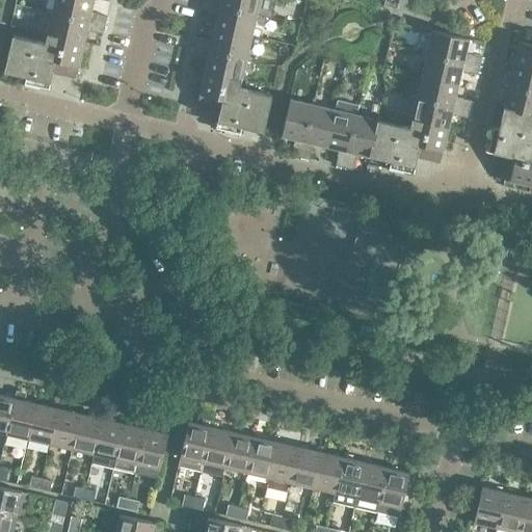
[(89,17),(92,0),(54,0),(53,11),(49,10),(48,11),(105,25),(106,16),(98,14),(98,15),(92,18),(89,17)]
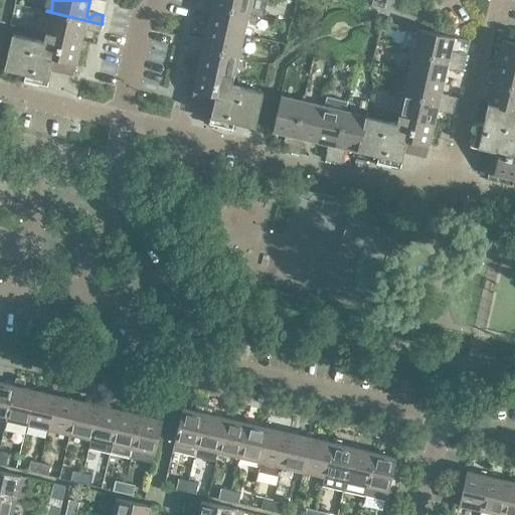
[(247,12),(250,0),(213,0),(211,0),(196,0),(197,2),(251,14),(251,13),(247,12)]
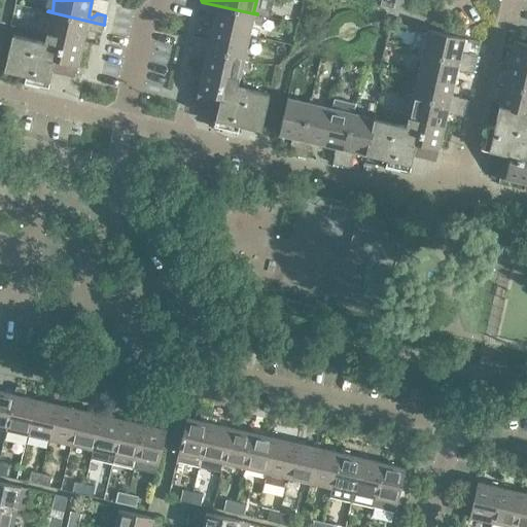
[(394,0),(380,0),(379,5),(392,8),(394,0)]
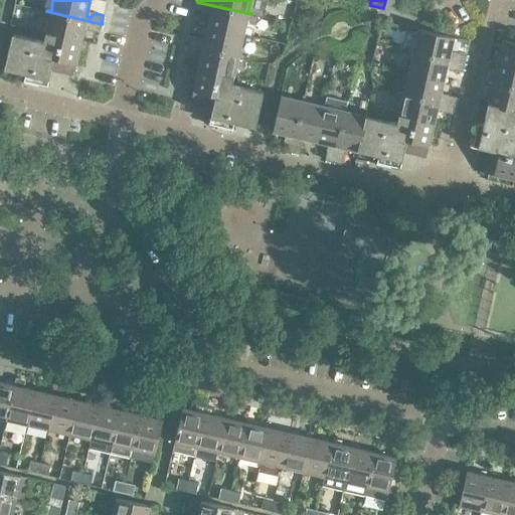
[(250,15),(251,14),(197,2),(195,10),(203,12),(204,11),(209,9),(211,9),(207,26),(242,34),(247,15),(250,15)]
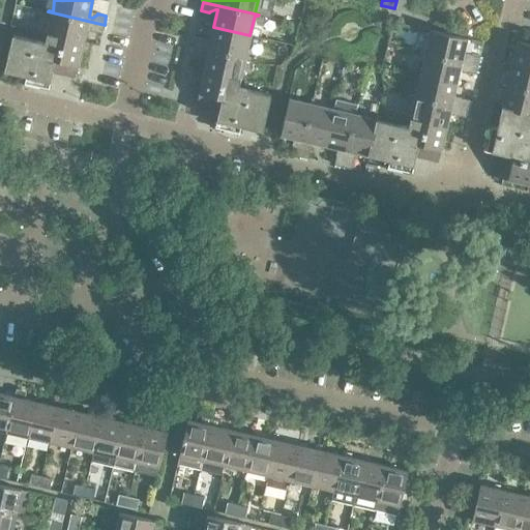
[(102,33),(105,25),(48,11),(48,13),(52,15),(47,34),(83,42),(87,26),(90,26),(93,31),(102,33)]
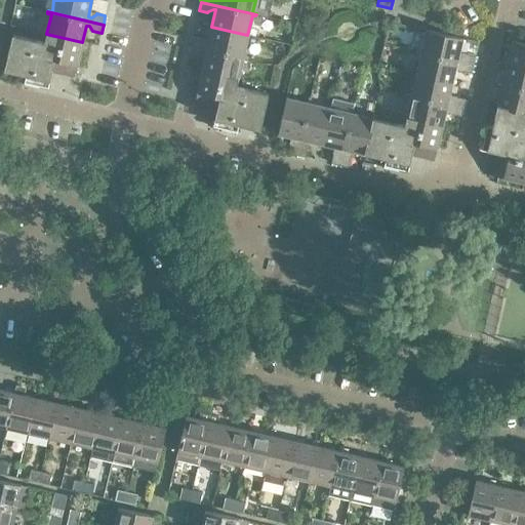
[(243,55),(247,35),(211,27),(208,44),(205,43),(201,38),(193,36),(191,45),(246,57),(246,56),(243,55)]
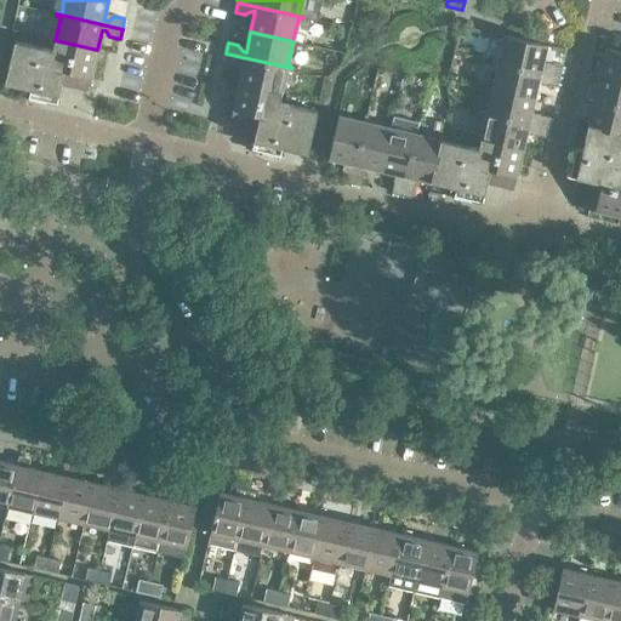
[(494,60),(493,61),(559,77),(562,66),(551,63),(551,64),(546,67),(541,66),(546,46),(503,35),(499,61),(494,60)]
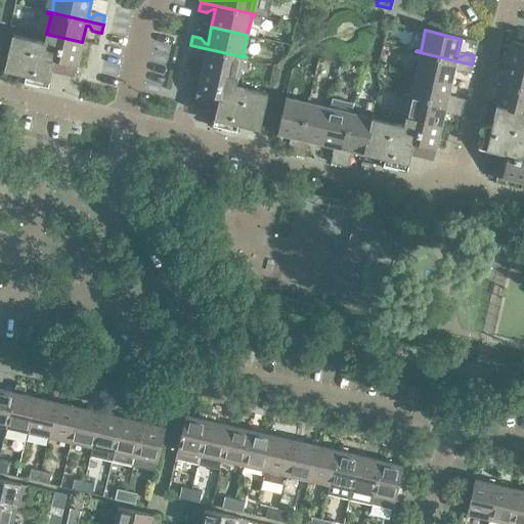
[(74,77),(82,42),(46,34),(44,42),(12,35),(4,71),(26,76),(24,84),(48,89),(51,72),(74,77)]
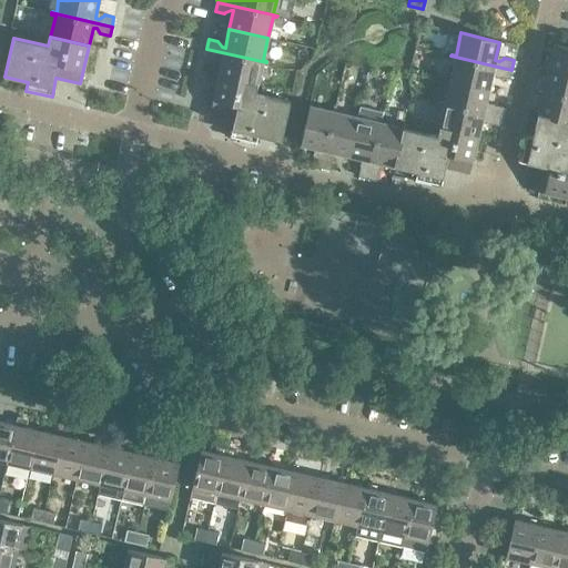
[(567,46),(555,43),(548,68),(567,72),(567,46)]
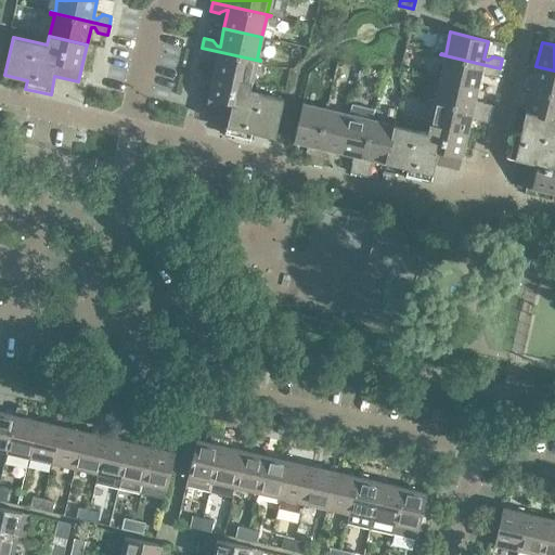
[(260,63),(260,61),(202,48),(199,56),(209,59),(209,57),(215,55),(217,55),(214,74),(252,82),(256,62),(260,63)]
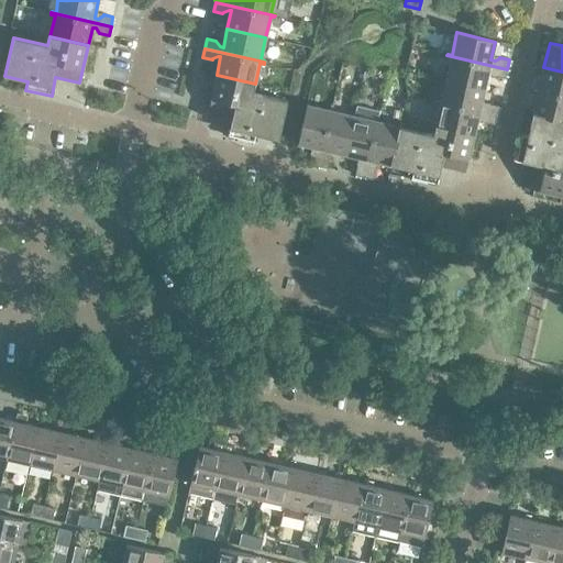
[(505,78),(507,69),(446,55),(446,57),(451,58),(446,79),(485,88),(488,69),(492,70),(495,76),(505,78)]
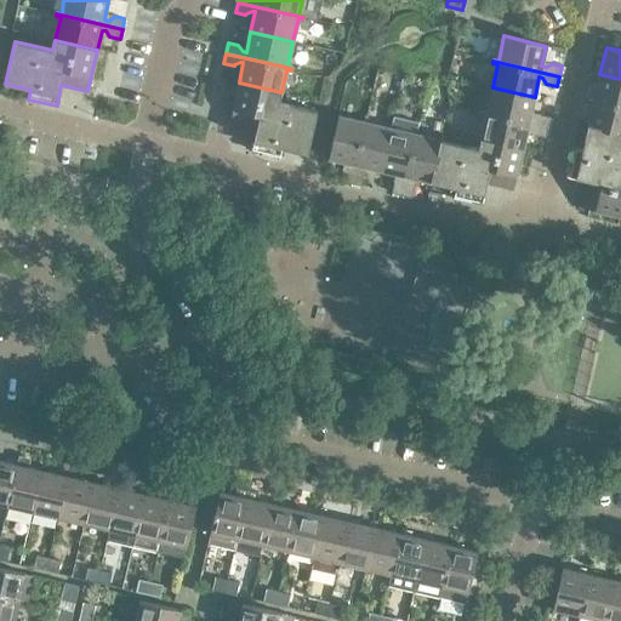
[(620,79),(599,74),(593,100),(620,106),(620,79)]
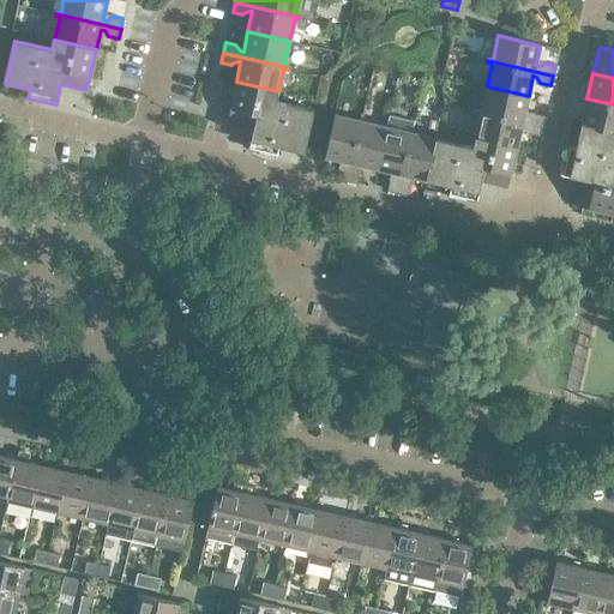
[(276,101),(278,91),(236,82),(230,108),(227,122),(241,126),(247,122),(247,121),(254,124),(248,149),(276,155),(280,145),(305,151),(314,109),(276,101)]
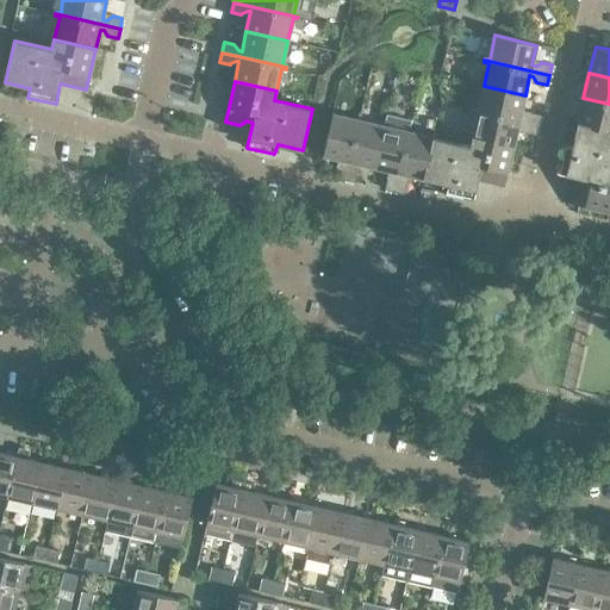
[(521,116),(526,95),(484,86),(478,109),(473,109),(473,110),(537,125),(540,116),(529,113),(523,117),(521,116)]
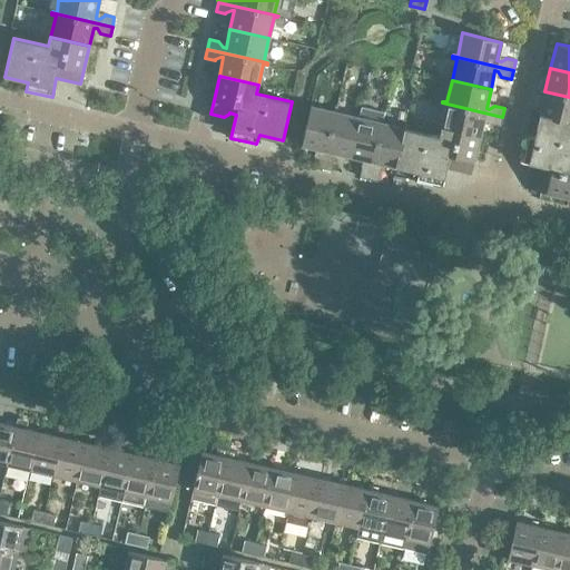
[(569,97),(544,91),(540,115),(569,121),(569,97)]
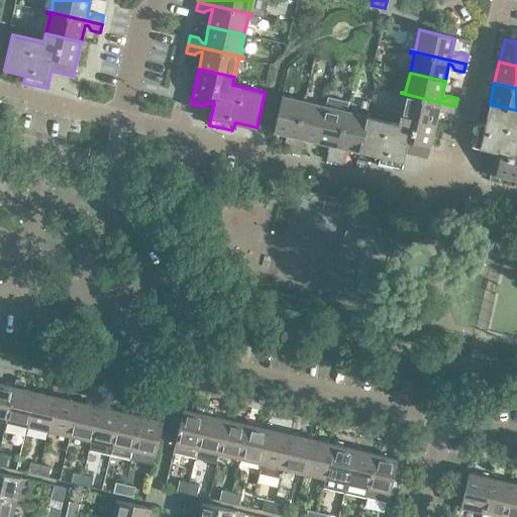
[(453,114),(455,106),(401,93),(400,95),(404,96),(400,115),(435,123),(439,107),(441,108),(444,112),(445,112),(453,114)]
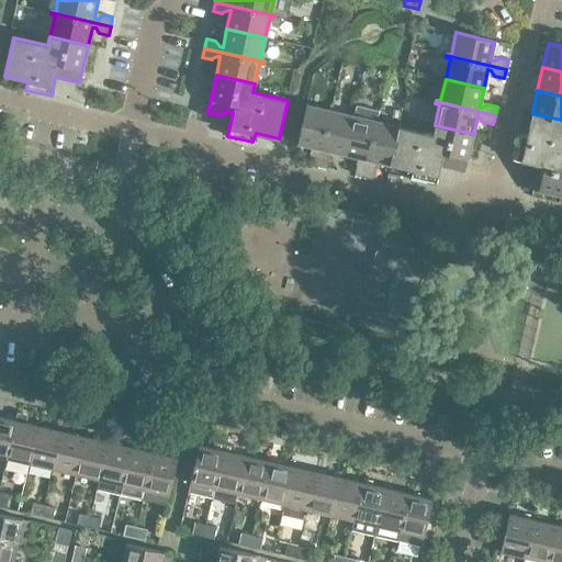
[(317,166),(332,107),(329,107),(328,111),(305,105),(298,144),(317,148),(316,150),(311,155),(308,164),(317,166)]
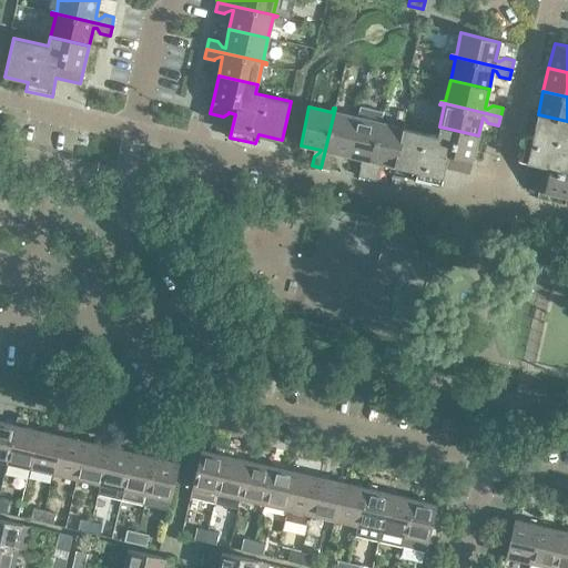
[(367,179),(382,119),(383,112),(359,107),(357,118),(348,155),(367,161),(366,163),(361,168),(361,166),(358,176),(367,179)]
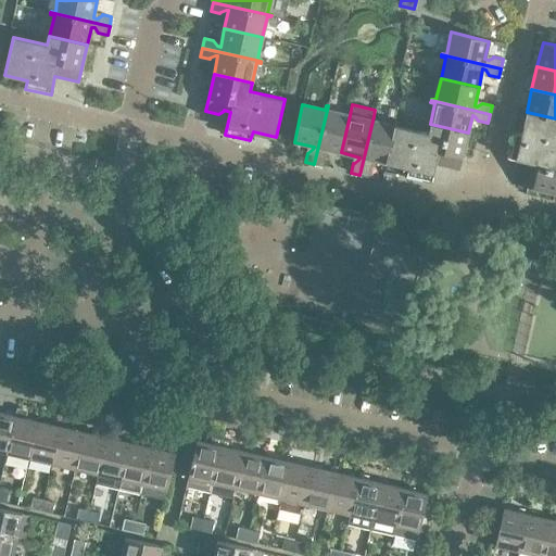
[(341,152),(350,115),(328,110),(329,105),(328,105),(314,164),(324,166),(326,158),(325,156),(323,152),(324,149),(341,152)]
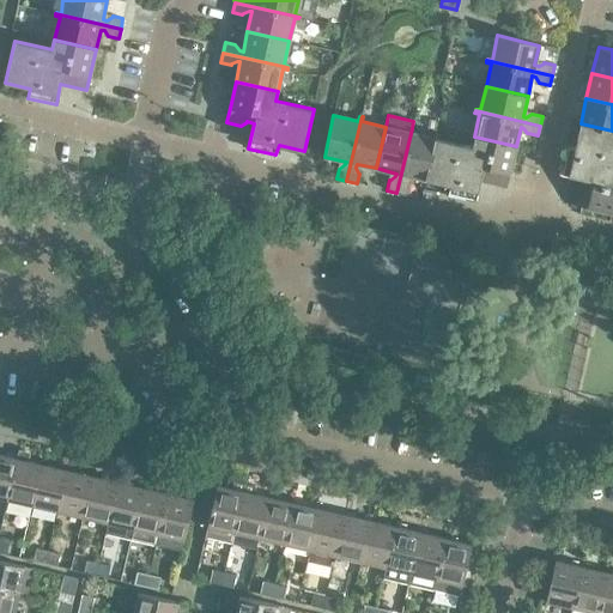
[(612,213),(612,131),(581,123),(575,147),(565,145),(559,174),(584,180),(583,186),(582,186),(576,190),(574,205),(612,213)]
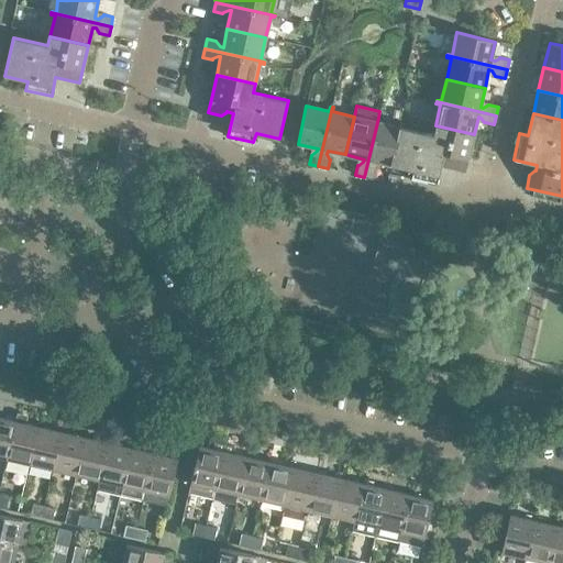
[(392,165),(400,127),(378,122),(379,118),(378,118),(364,177),(374,179),(375,169),(373,164),(373,161),(392,165)]
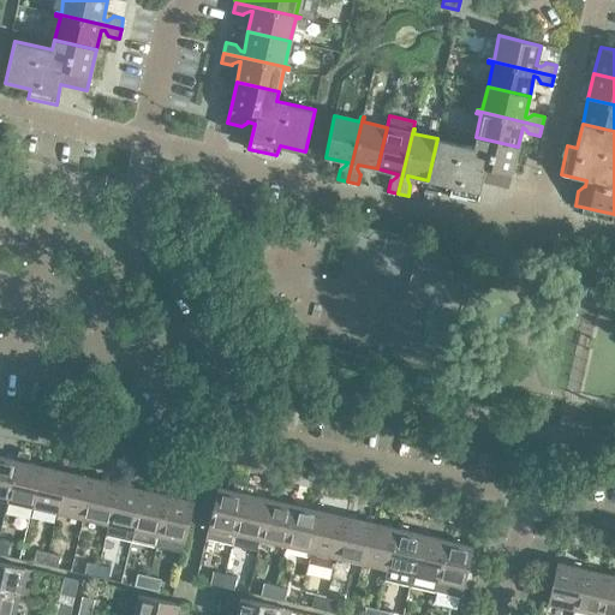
[(508,187),(518,147),(476,137),(473,147),(437,138),(428,180),(452,186),(449,196),(477,202),(483,177),(490,178),(490,179),(494,185),(508,187)]
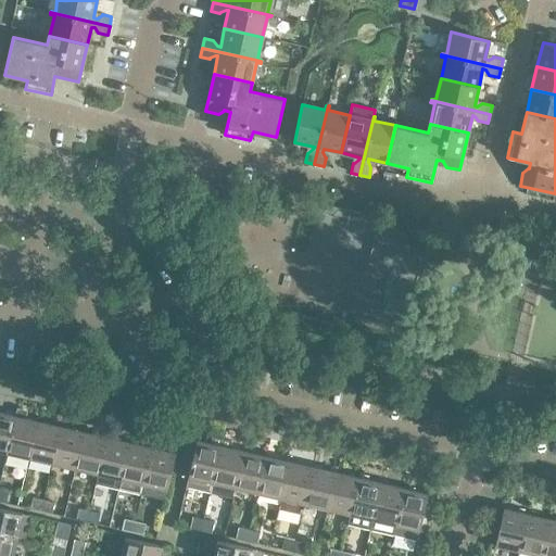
[(323,201),(311,260),(340,265),(341,254),(361,258),(370,210),(323,201)]
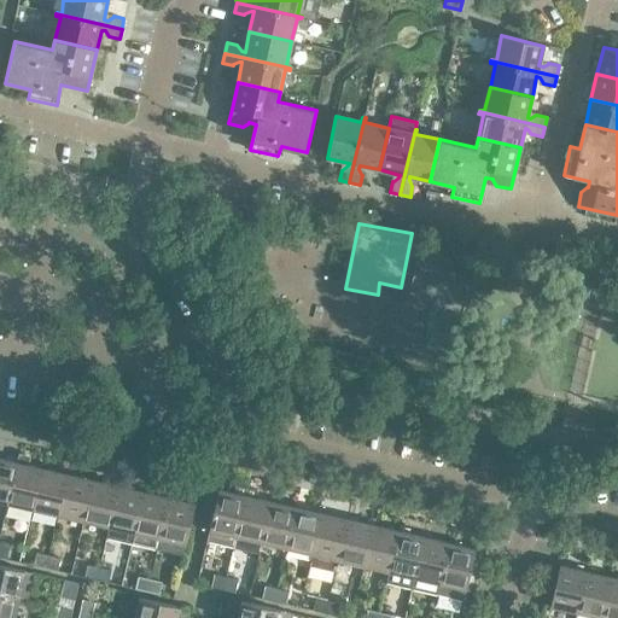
[(0,501),(7,503),(17,462),(0,458),(0,501)]
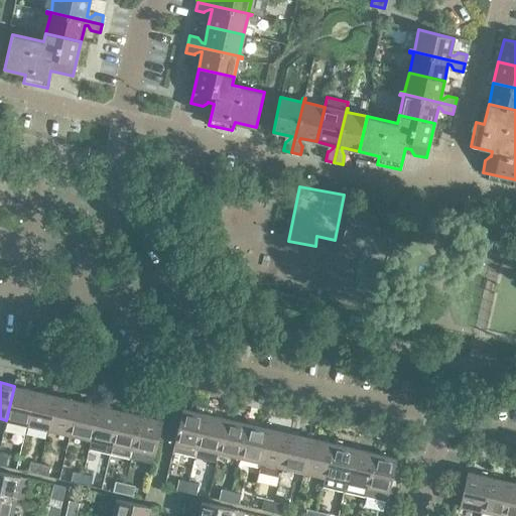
[(27,425),(35,391),(14,386),(6,420),(27,425)]
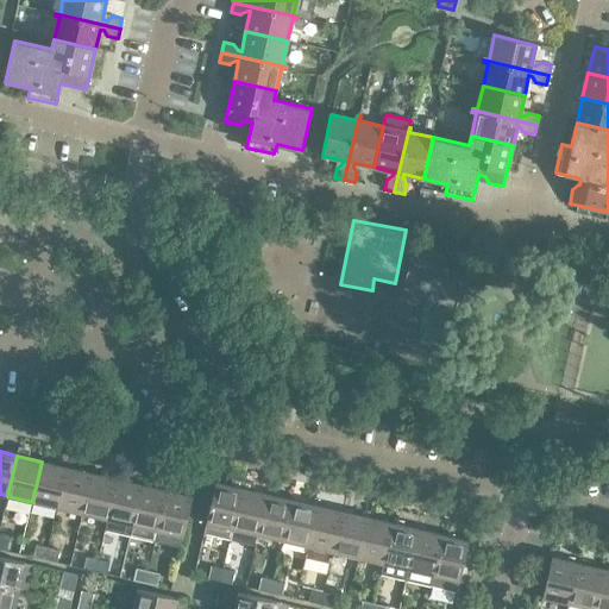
[(57,508),(67,468),(42,462),(32,502),(57,508)]
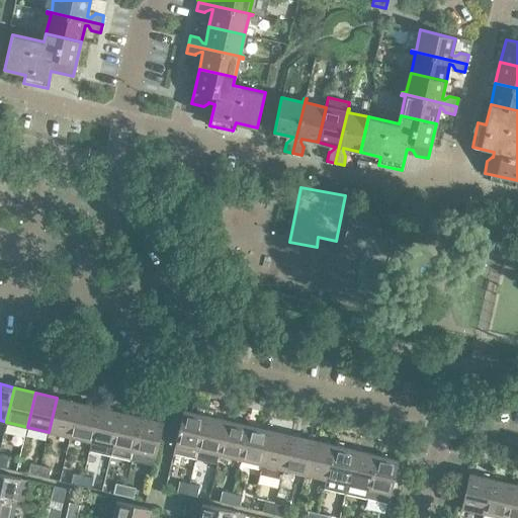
[(70,436),(78,403),(57,398),(49,432),(70,436)]
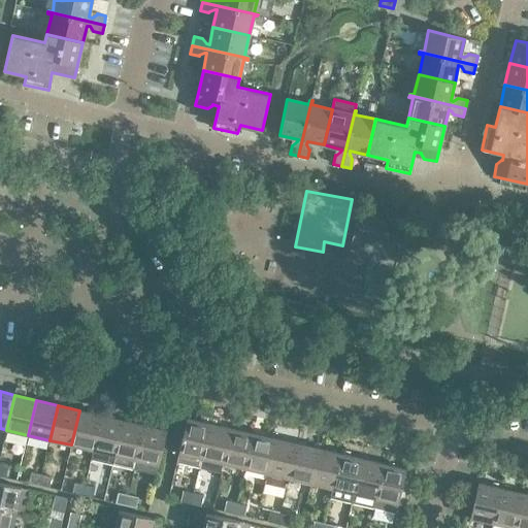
[(93,450),(101,416),(79,410),(71,444),(93,450)]
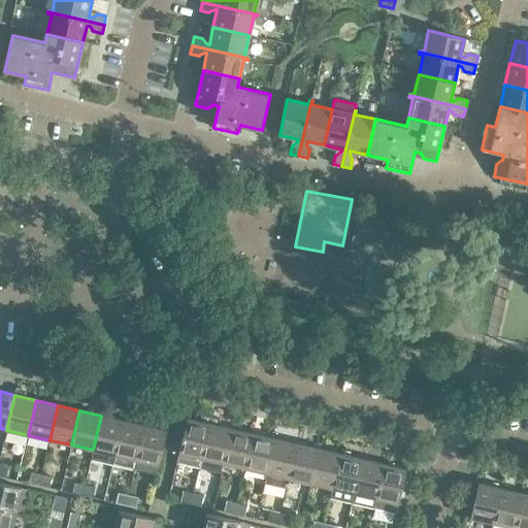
[(199,467),(210,417),(202,415),(200,422),(187,418),(178,453),(176,462),(199,467)]
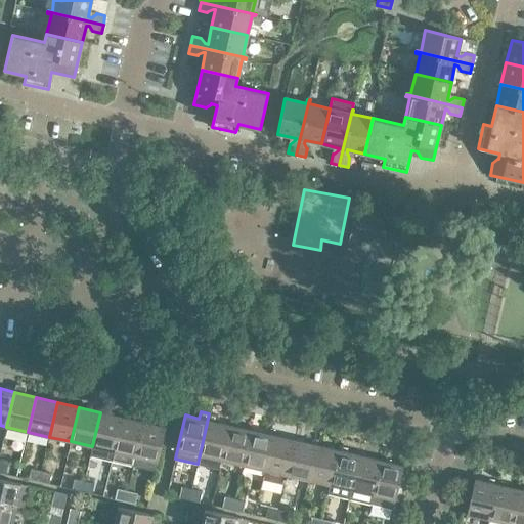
[(112,462),(122,418),(100,412),(92,446),(90,456),(112,462)]
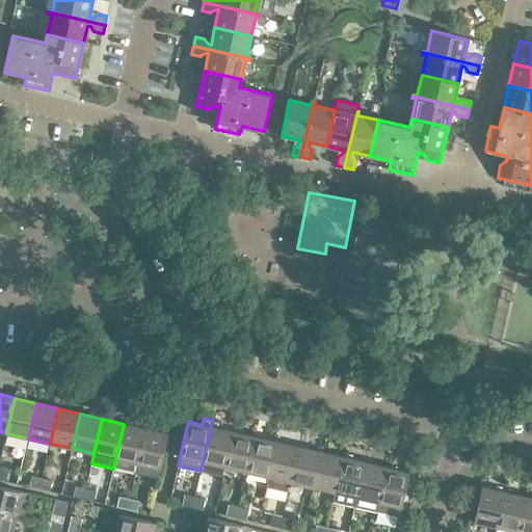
[(224,467),(233,431),(220,429),(221,422),(212,420),(201,471),(222,476),(224,467)]
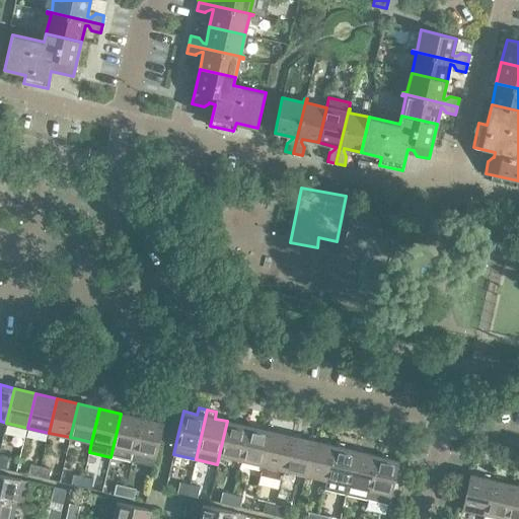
[(132,461),(142,418),(121,414),(110,457),(132,461)]
